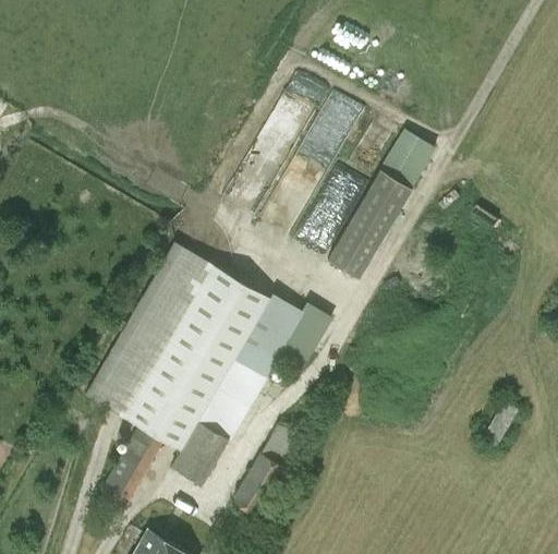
[(290,99),(286,110),(311,121),(325,88),(293,75),(283,96),(290,99)]
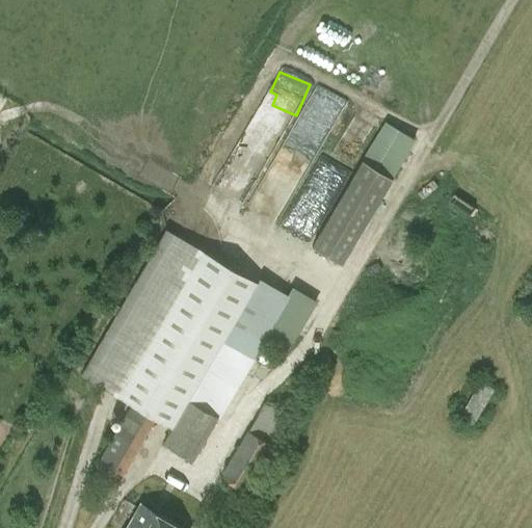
[(311,248),(341,267),(415,143),(384,126),(311,248)]
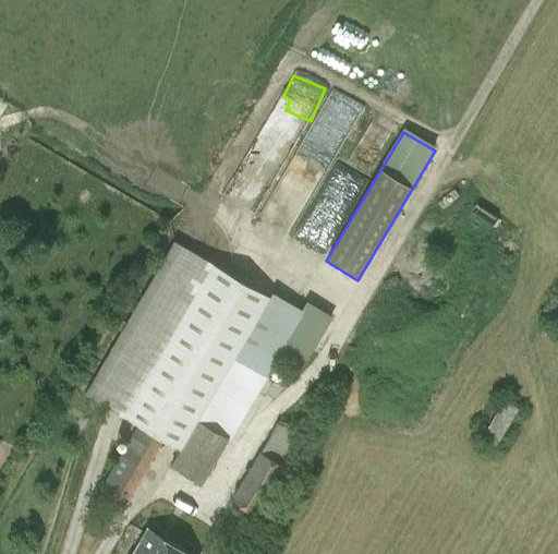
[(255,217),(295,155),(263,133),(222,196),(255,217)]
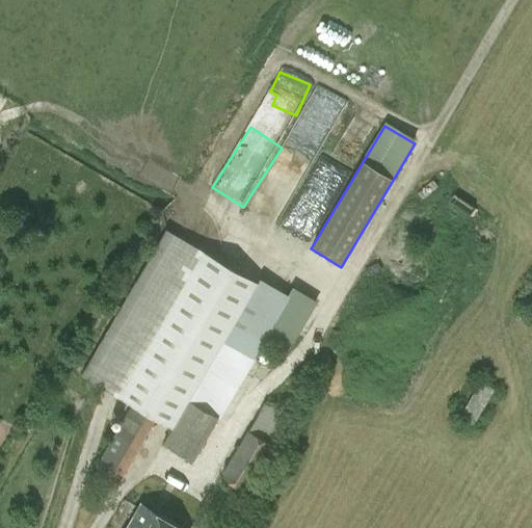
[(286,301),(165,232),(81,377),(132,406),(96,470),(120,483),(156,421),(173,430),(163,446),(192,463),(217,420),(188,403),(219,349),(248,366),(286,301)]
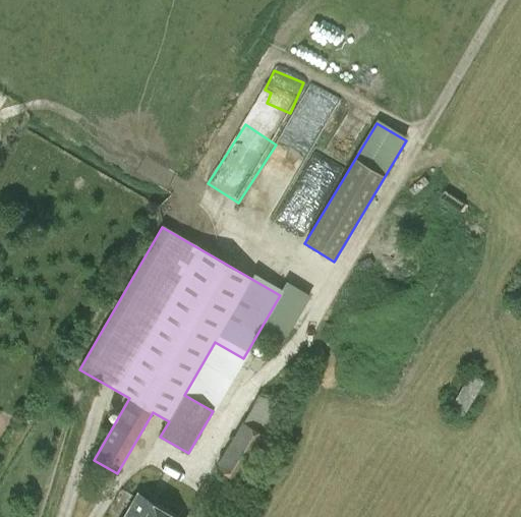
[(450,411),(464,419),(484,385),(470,377),(450,411)]
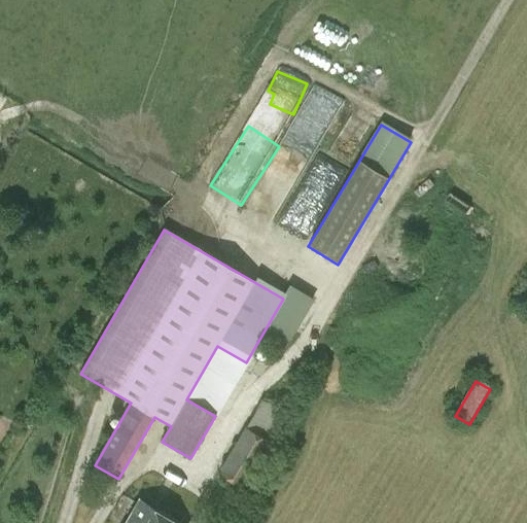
[(242,489),(269,443),(245,429),(223,469),(226,479),(242,489)]
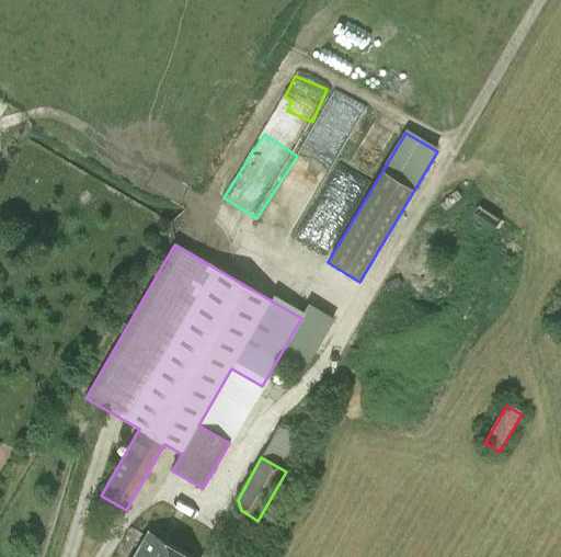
[(187,556),(148,533),(134,556),(187,556)]
